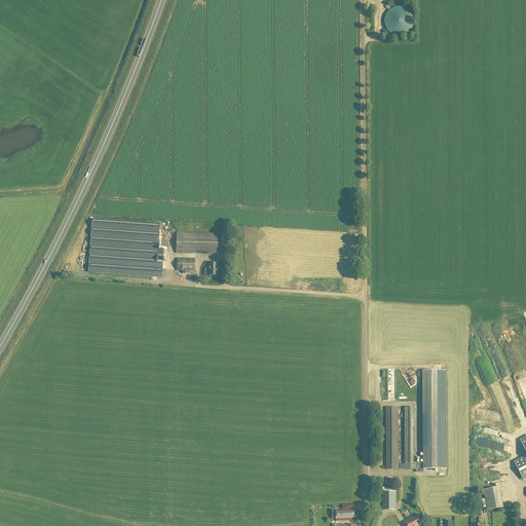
[(391,9),(390,9),(389,10),(389,11),(388,11),(387,12),(387,13),(386,14),(385,15),(385,16),(385,17),(384,17),(384,19),(384,21),(384,22),(384,23),(384,24),(384,25),(384,26),(385,27),(385,28),(385,29),(386,29),(386,30),(387,31),(388,32),(388,33),(389,33),(390,34),(391,35),(392,35),(393,35),(395,36),(396,36),(397,36),(398,36),(399,36),(400,36),(401,36),(402,36),(403,36),(404,35),(405,35),(406,35),(407,34),(408,33),(409,33),(409,32),(410,31),(411,30),(411,29),(412,28),(412,27),(413,26),(413,25),(413,24),(413,23),(413,22),(413,21),(413,20),(413,19),(413,17),(412,16),(412,15),(411,14),(411,13),(410,13),(410,12),(409,11),(408,10),(407,10),(406,9),(405,9),(404,8),(403,8),(402,7),(401,7),(400,7),(399,7),(398,7),(397,7),(396,7),(395,8),(393,8),(392,8),(391,9)]
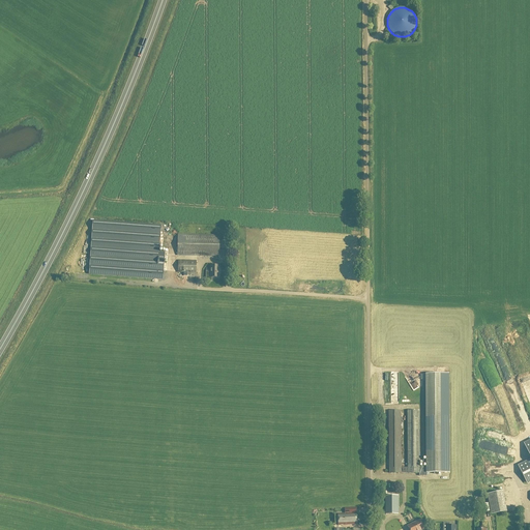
[(89,274),(163,281),(165,253),(158,253),(160,226),(92,221),(89,274)]
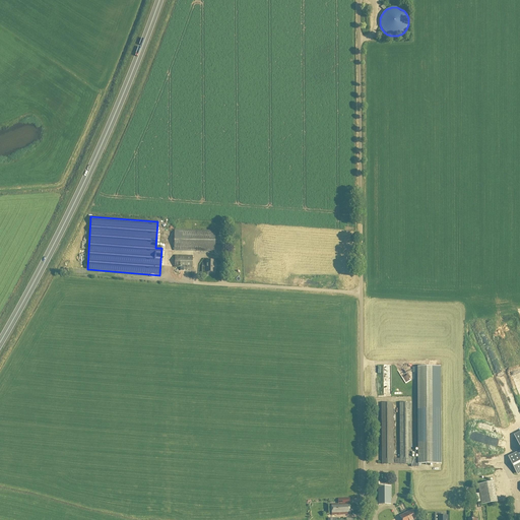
[(214,252),(215,232),(175,231),(174,251),(214,252)]
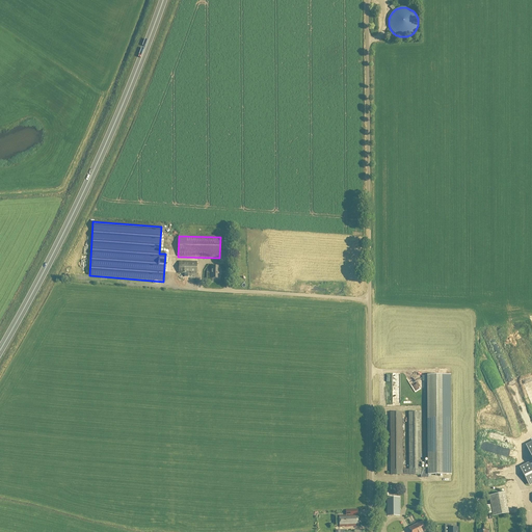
[(196,263),(179,262),(178,274),(196,274),(196,263)]
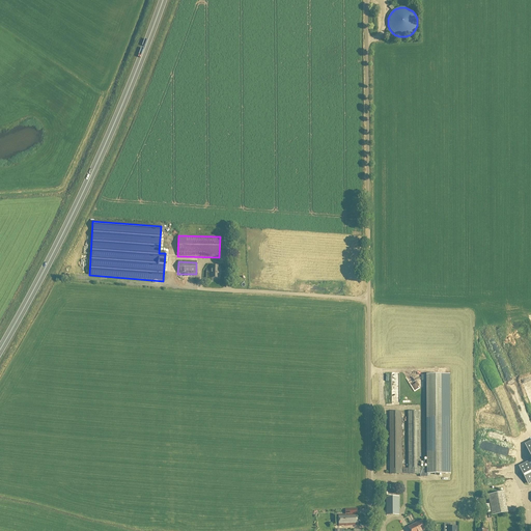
[(426,375),(427,469),(420,469),(420,412),(409,412),(409,469),(401,469),(401,412),(390,413),(390,475),(401,475),(401,474),(409,474),(409,475),(420,474),(420,477),(427,477),(427,474),(445,474),(450,474),(449,375),(445,375),(426,375)]
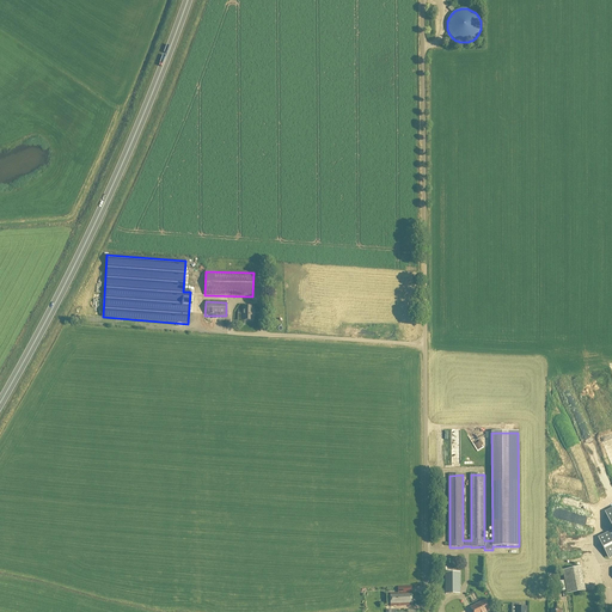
[(611,532),(599,539),(609,558),(611,556),(611,509),(606,513),(611,525),(611,532)]
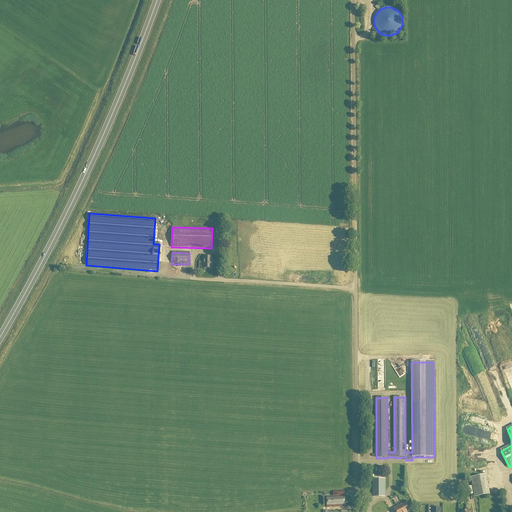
[(489,495),(486,475),(471,477),(475,498),(489,495)]
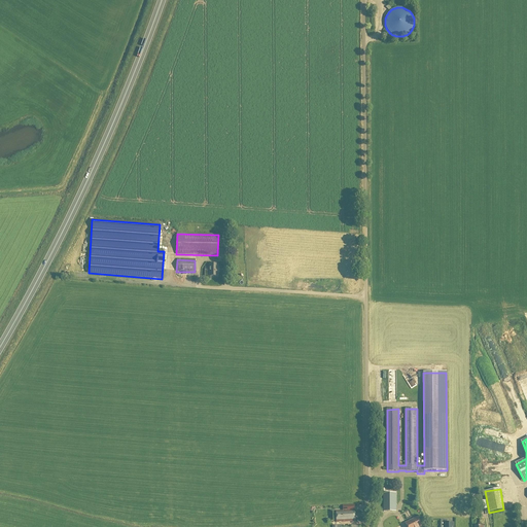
[(384,493),(384,506),(384,512),(396,512),(396,505),(396,493),(384,493)]
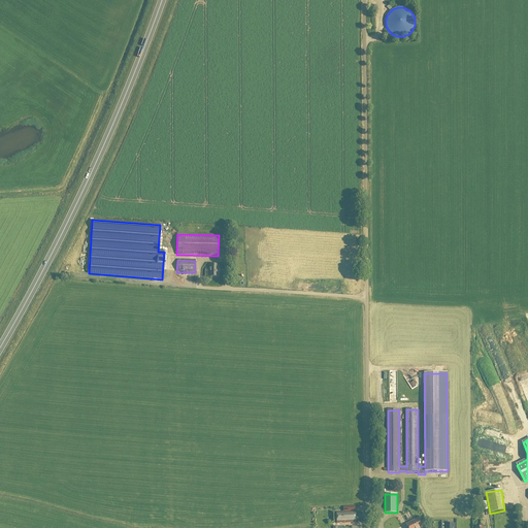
[(355,506),(354,506),(342,506),(343,512),(336,512),(336,523),(355,522),(355,506)]
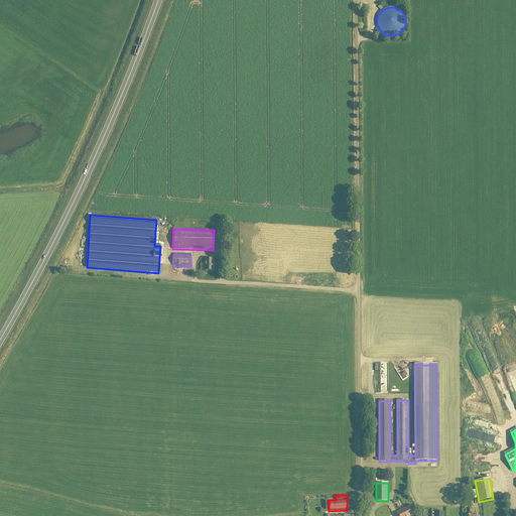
[(412,515),(409,507),(396,513),(397,515),(412,515)]
